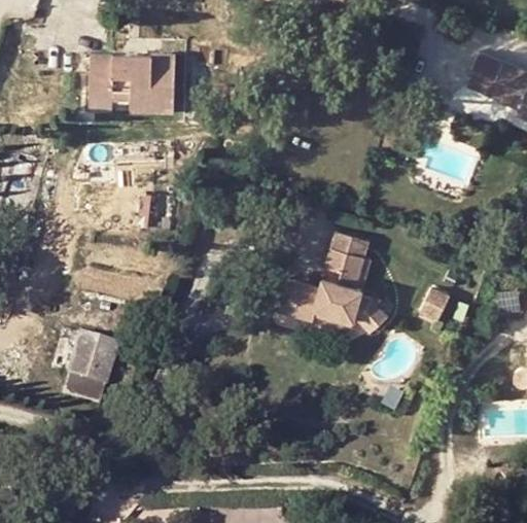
[(153,58),(91,57),(89,101),(112,101),(131,102),(130,113),(173,114),(175,55),(152,56),(153,58)]
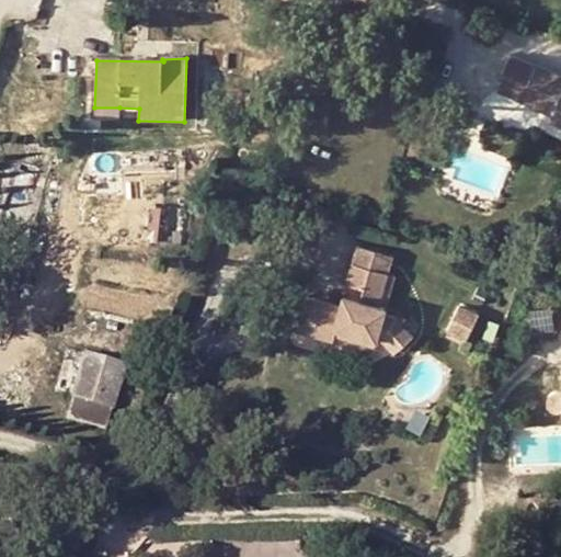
[(514,59),(499,94),(518,102),(534,69),(514,59)]
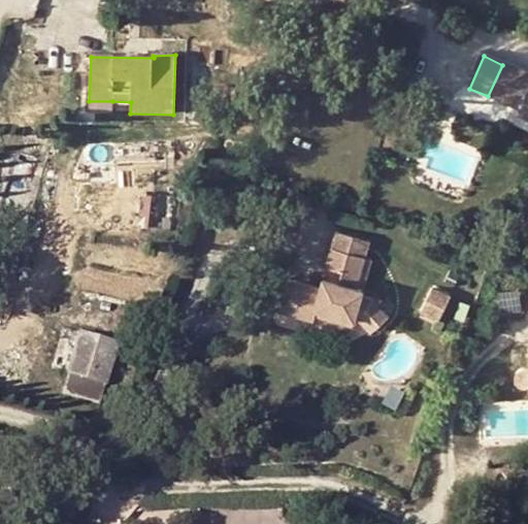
[(527,73),(506,64),(490,98),(509,106),(513,99),(521,104),(518,110),(516,116),(527,121),(527,73)]
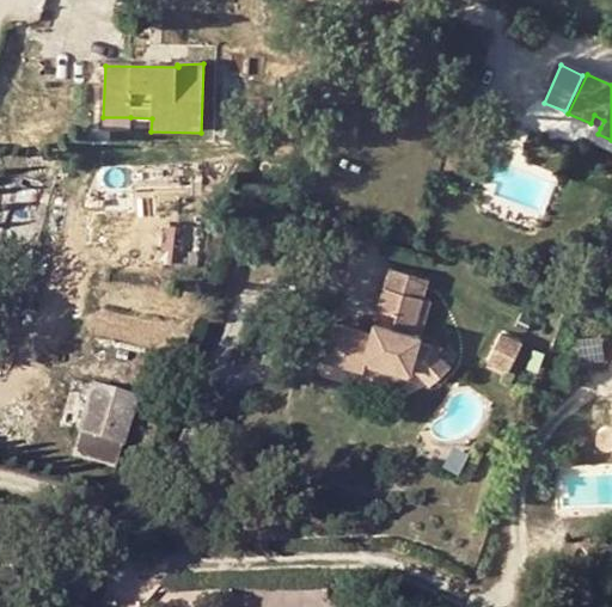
[(594,115),(591,123),(600,128),(604,121),(594,115)]
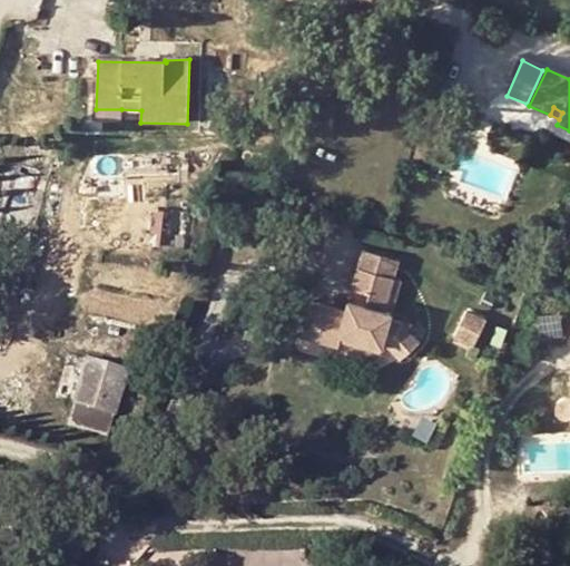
[(96,122),(121,122),(121,109),(96,109),(96,122)]
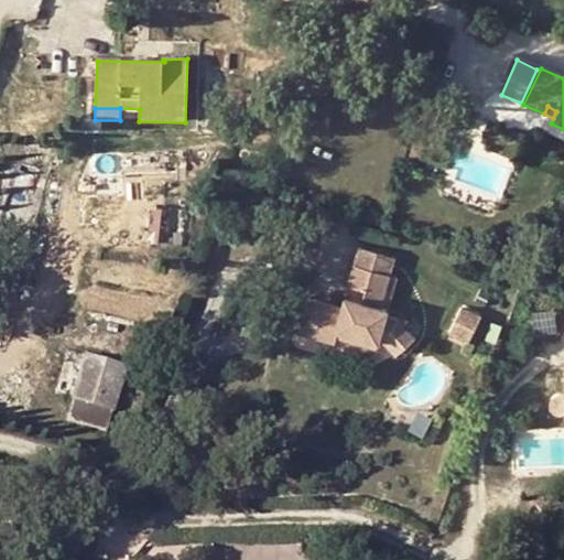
[(563,129),(551,124),(545,135),(563,142),(563,129)]
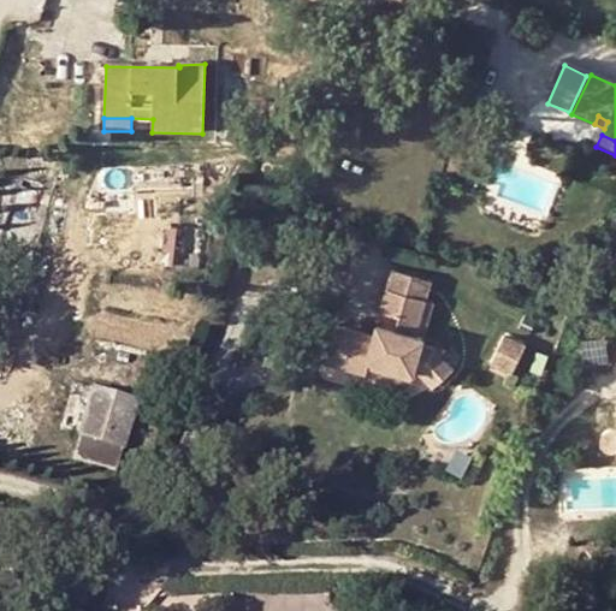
[(469,168),(451,162),(448,171),(467,177),(469,168)]
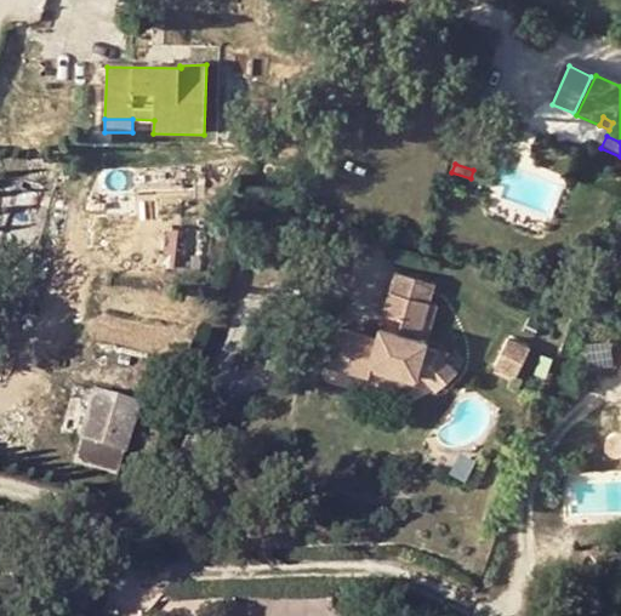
[(399,278),(393,297),(428,307),(434,287),(399,278)]
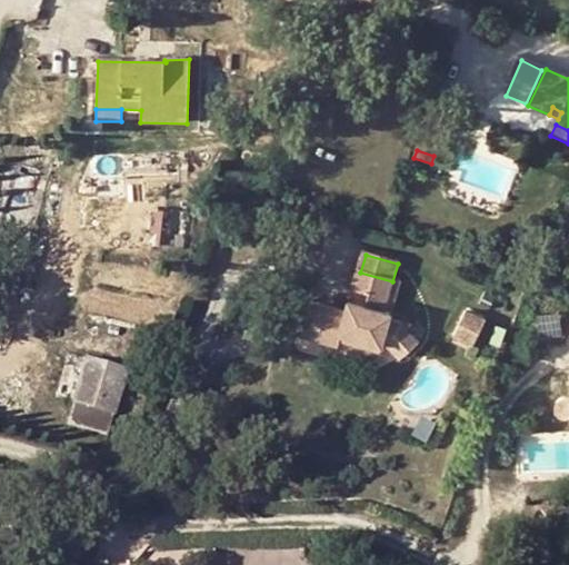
[(323,306),(313,340),(338,347),(340,343),(379,354),(382,344),(388,345),(401,358),(418,343),(402,323),(389,318),(390,314),(388,313),(383,311),(392,281),(360,273),(355,290),(369,295),(366,307),(358,317),(348,314),(323,306)]
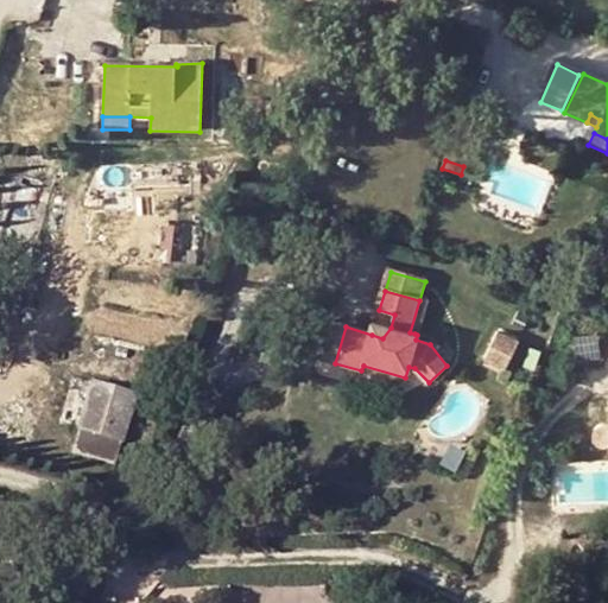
[(335,363),(346,327),(329,322),(318,359),(335,363)]
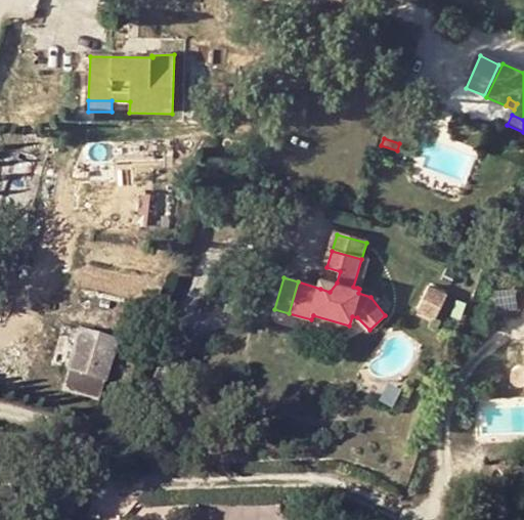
[(330,292),(337,283),(323,278),(320,289),(330,292)]
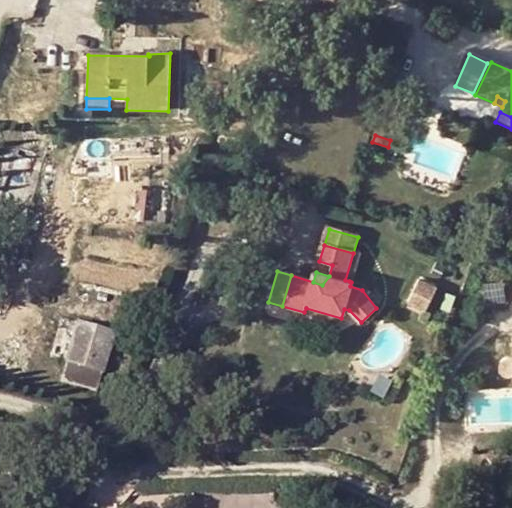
[(437,291),(419,282),(408,304),(426,313),(437,291)]
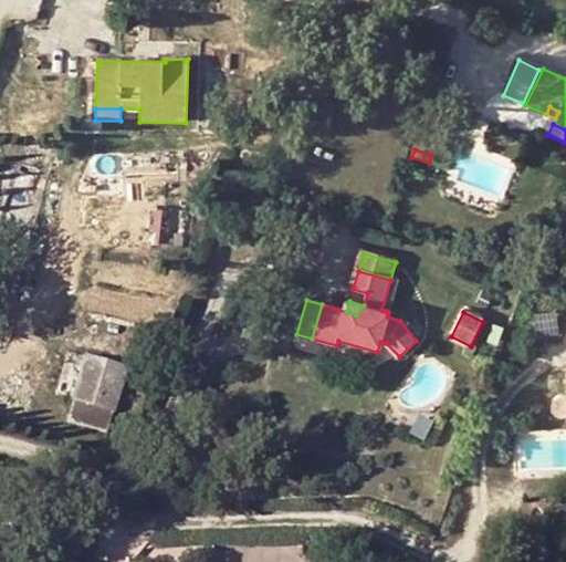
[(66,426),(105,437),(125,373),(84,361),(66,426)]
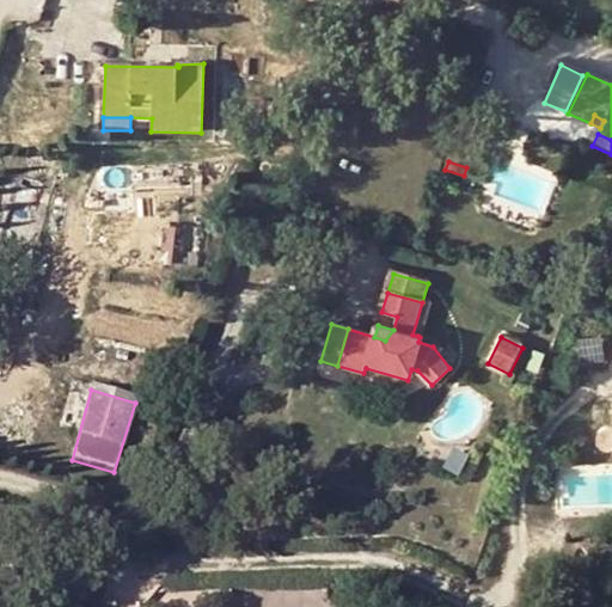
[(610,448),(611,446),(611,429),(610,428),(603,429),(599,434),(598,436),(599,442),(603,447),(610,448)]
